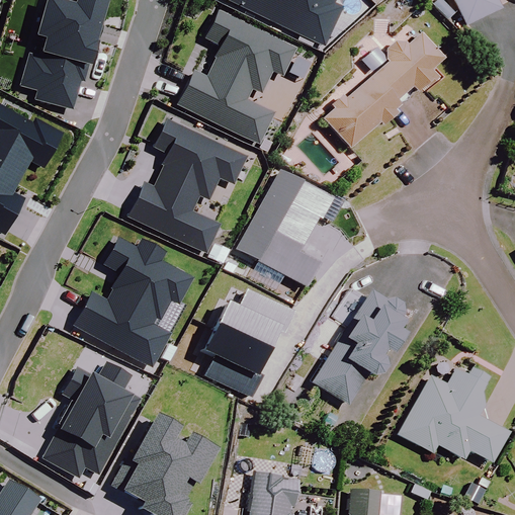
[(100,20),(105,0),(76,0),(75,4),(60,0),(46,0),(36,35),(46,37),(41,55),(31,52),(22,84),(39,89),(36,98),(73,108),(81,79),(84,80),(88,64),(90,65),(96,43),(94,41),(96,36),(99,37),(103,21),(100,20)]
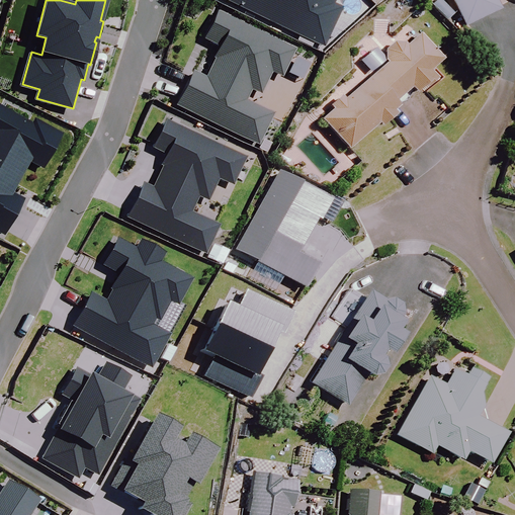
[(233,0),(325,45),(344,5),(336,1),(336,0),(233,0)]
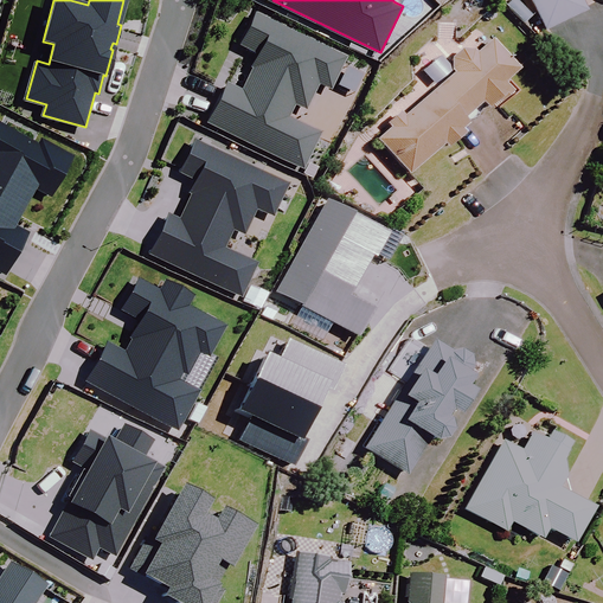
[(534,0),(547,27),(589,7),(585,0),(534,0)]
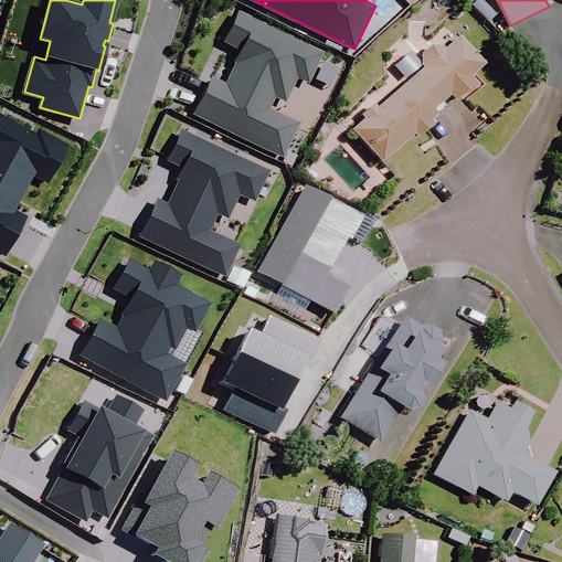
[(195,113),(284,155),(299,122),(271,107),(276,95),(286,99),(298,75),(309,81),(324,52),(240,11),(225,41),(244,50),(228,83),(213,76),(195,113)]
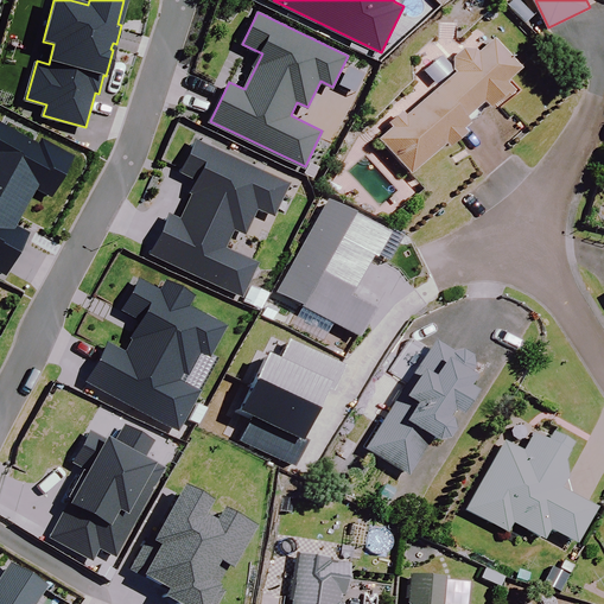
[(514,90),(506,82),(520,69),(522,68),(496,37),(494,38),(479,51),(476,48),(465,48),(456,56),(453,68),(456,70),(407,113),(404,110),(390,122),(393,125),(379,137),(409,173),(444,144),(447,147),(464,134),(462,132),(471,124),(465,116),(484,101),(490,107),(500,99),(502,101),(514,90)]
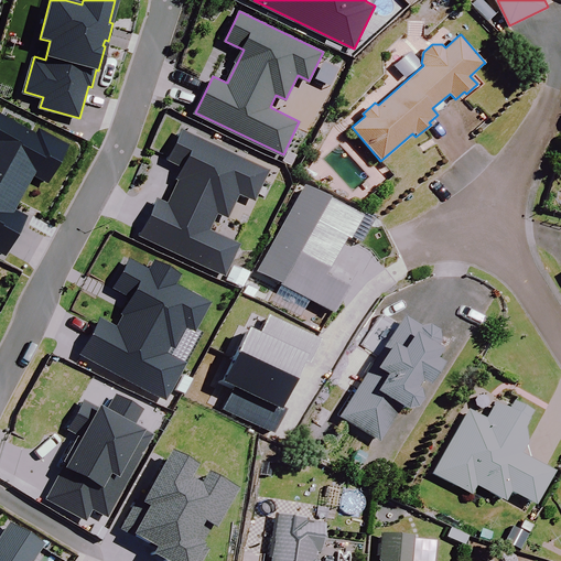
[(36,133),(0,112),(0,248),(7,252),(28,216),(14,208),(34,173),(49,181),(68,146),(39,129),(36,133)]
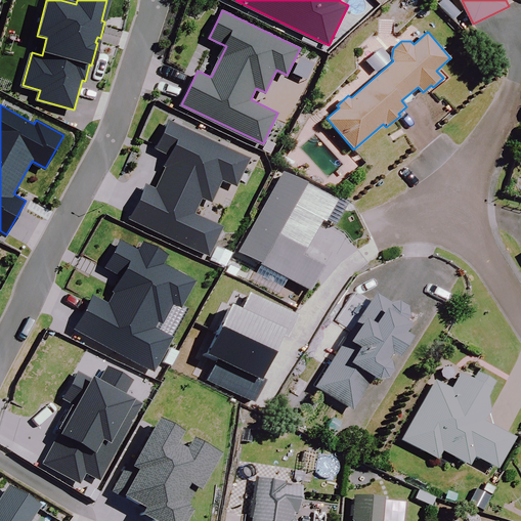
[(146,183),(131,217),(209,254),(222,226),(194,213),(203,197),(212,201),(223,178),(236,185),(250,157),(170,120),(157,146),(170,153),(165,165),(168,166),(157,188),(146,183)]
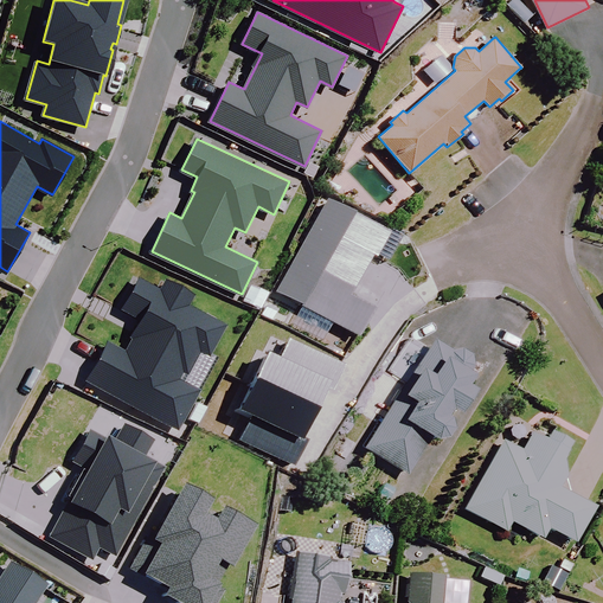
[(390,232),(329,199),(277,290),(359,335),(374,307),(351,294),(373,254),(377,255),(390,232)]
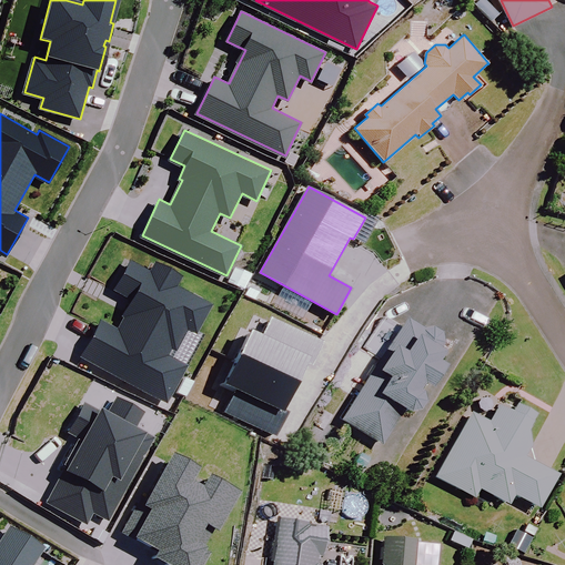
[(151,270),(132,260),(115,290),(132,299),(117,328),(102,320),(82,354),(167,401),(201,339),(195,335),(212,304),(178,285),(182,276),(155,262),(151,270)]
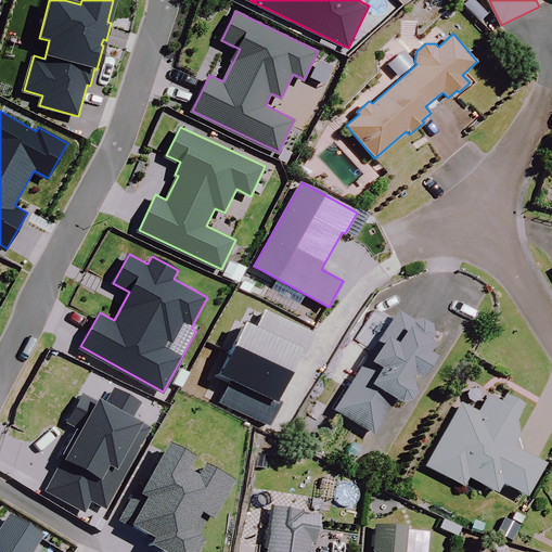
[(409,374),(418,379),(432,356),(423,350),(434,333),(396,309),(334,412),(372,435),(394,398),(405,396),(411,387),(407,379),(409,374)]
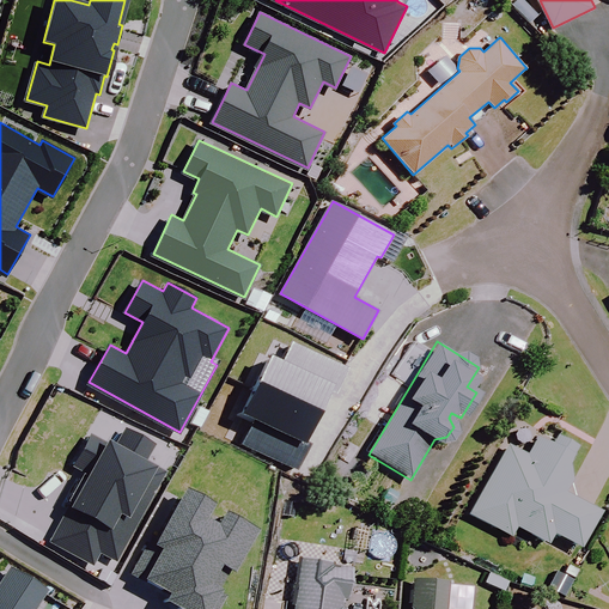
[(282,364),(269,358),(243,415),(254,421),(243,443),(299,468),(310,444),(305,442),(330,390),(335,393),(347,367),(293,342),(282,364)]
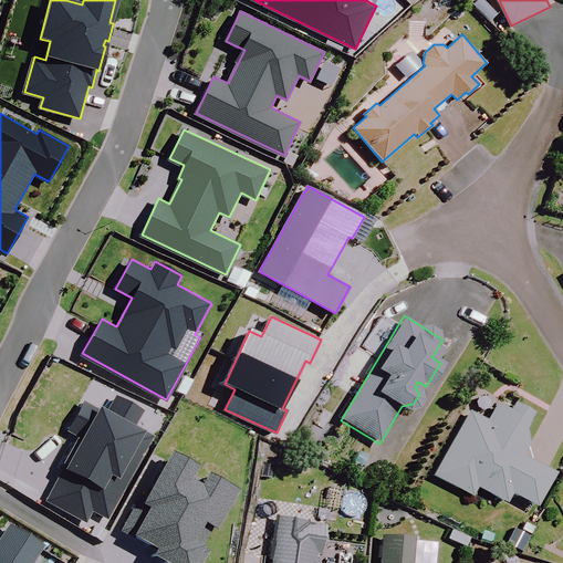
[(92,511),(107,519),(155,435),(136,424),(144,409),(117,395),(107,413),(85,402),(70,429),(83,436),(47,500),(86,521),(92,511)]
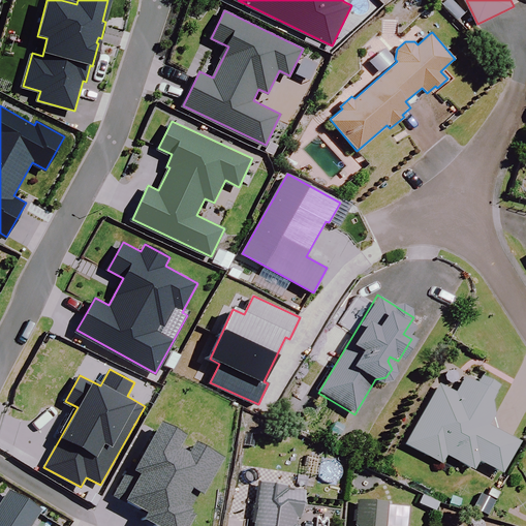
[(460,385),(439,383),(407,442),(441,462),(446,454),(473,468),(478,459),(500,471),(518,441),(487,425),(497,407),(488,403),(497,387),(468,371),(460,385)]
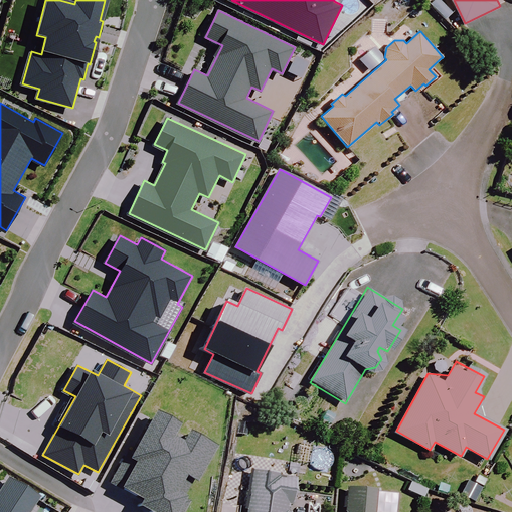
[(129,452),(112,481),(143,498),(140,505),(152,511),(184,511),(219,448),(189,431),(183,442),(173,437),(180,424),(156,411),(133,454),(129,452)]
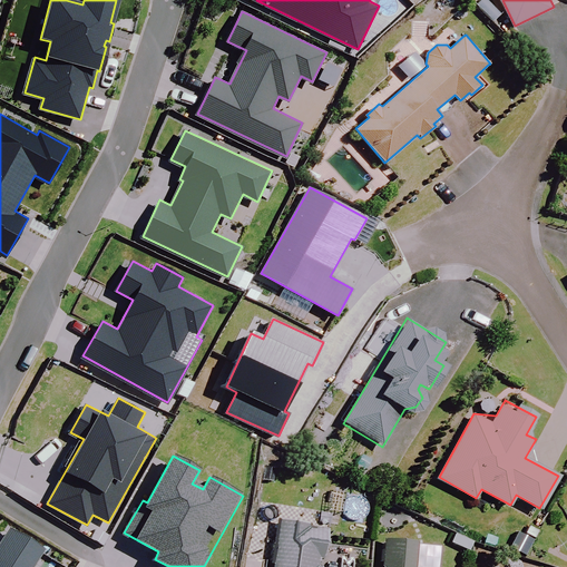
[(539,529),(525,520),(510,546),(525,555),(539,529)]
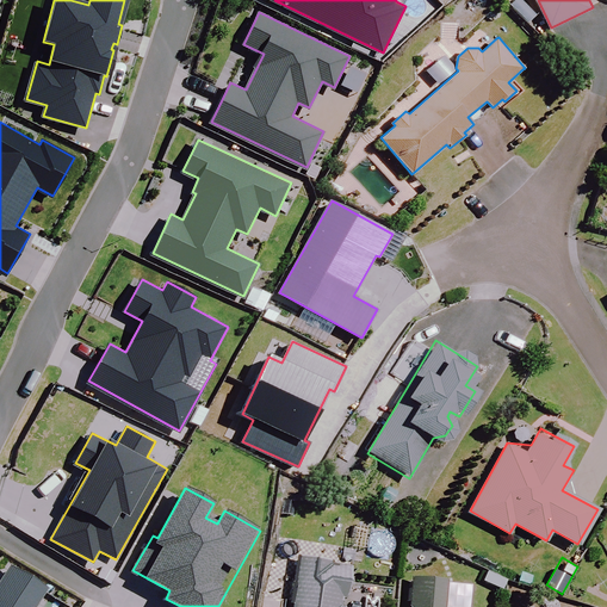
[(344,606),(351,564),(299,558),(292,606),(344,606)]
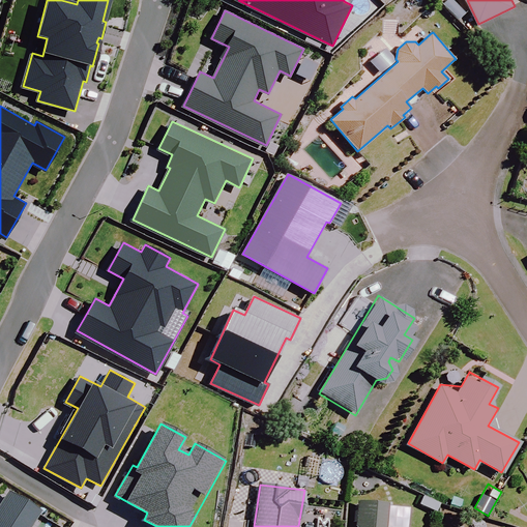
[(0,505),(0,526),(31,526),(41,510),(9,491),(0,505)]
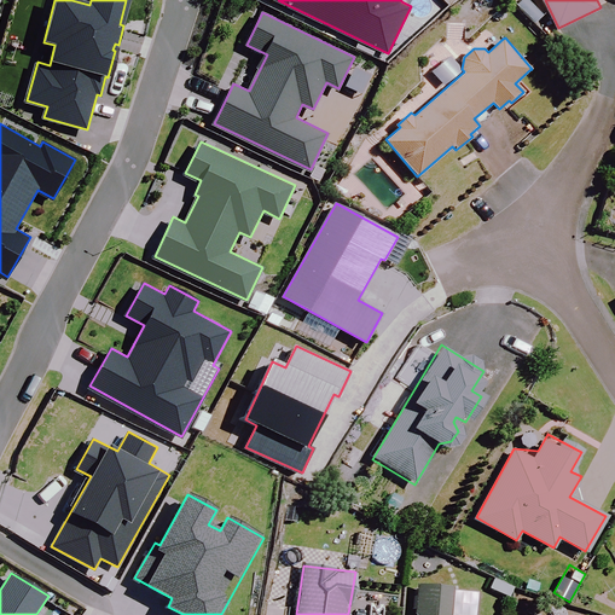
[(453,584),(421,581),(417,614),(481,614),(451,611),(453,584)]
